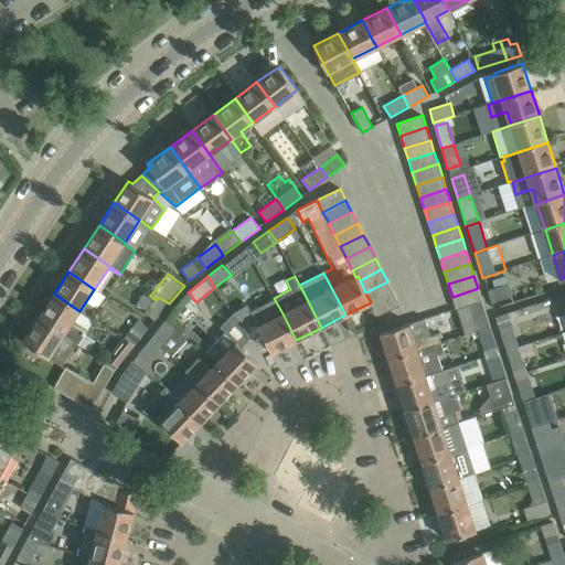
[(387,281),(365,292),(371,302),(369,304),(370,306),(393,294),(387,281)]
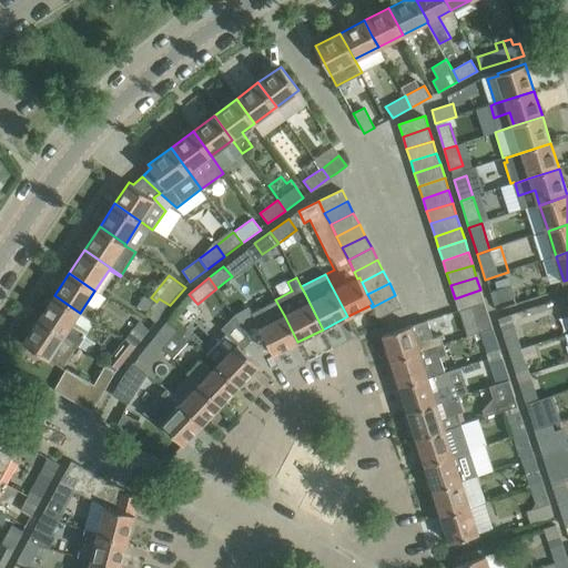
[(494,304),(515,297),(510,285),(490,291),(494,304)]
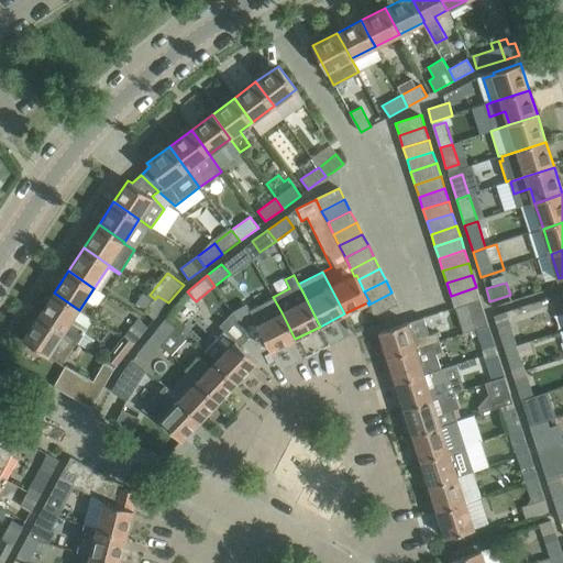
[(481,299),(476,287),(451,296),(454,308),(467,304),(481,299)]
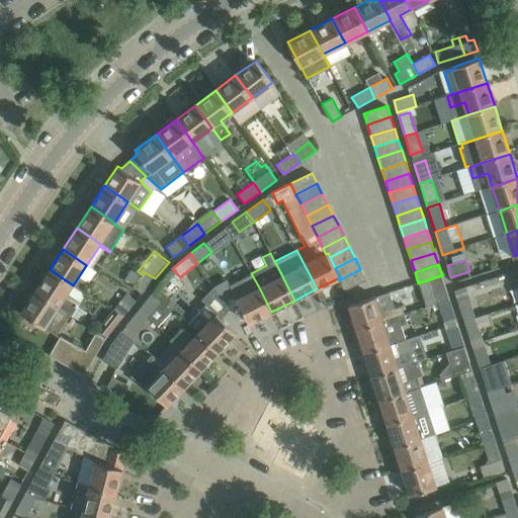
[(138,271),(133,267),(123,280),(142,294),(155,278),(145,272),(143,275),(138,271)]
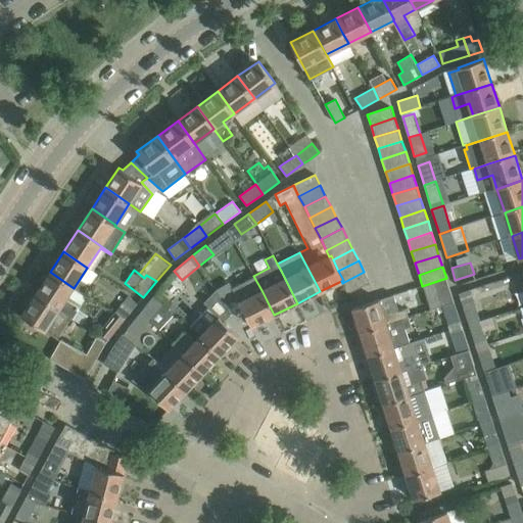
[(74,288),(50,272),(36,293),(70,317),(74,319),(81,308),(66,299),(74,288)]
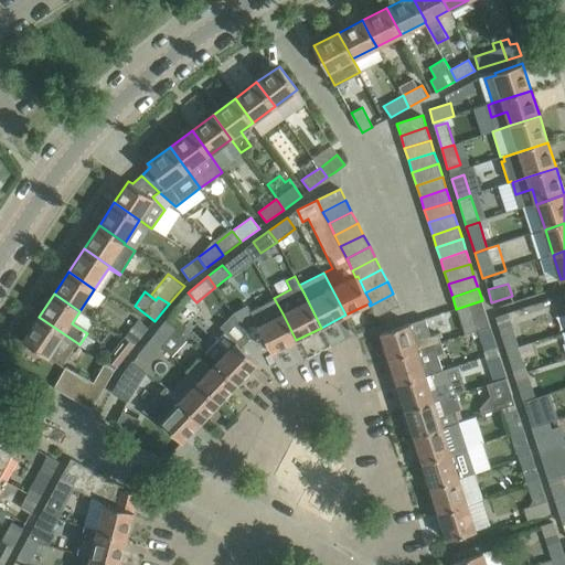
[(370,306),(375,317),(400,305),(393,294),(370,306)]
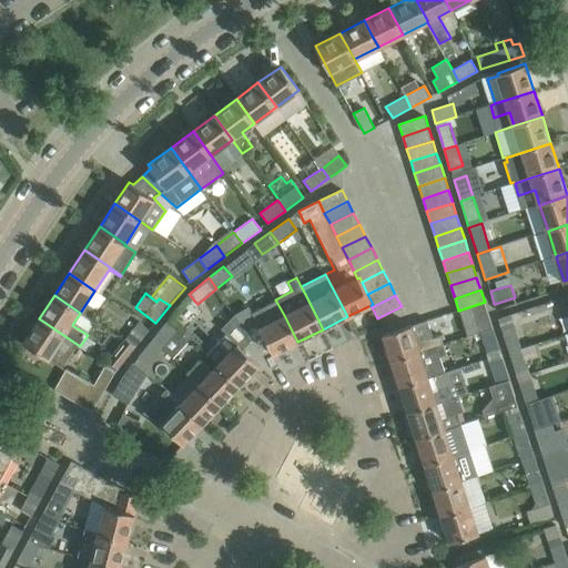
[(253,315),(259,324),(263,334),(273,354),(297,342),(284,315),(275,300),(275,301),(252,312),(253,315)]
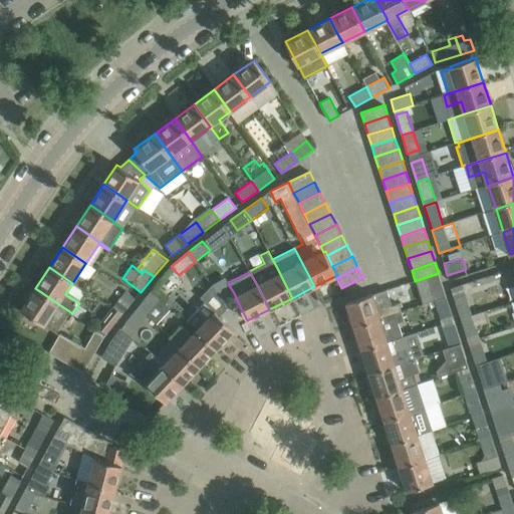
[(435,300),(446,297),(439,273),(427,277),(435,300)]
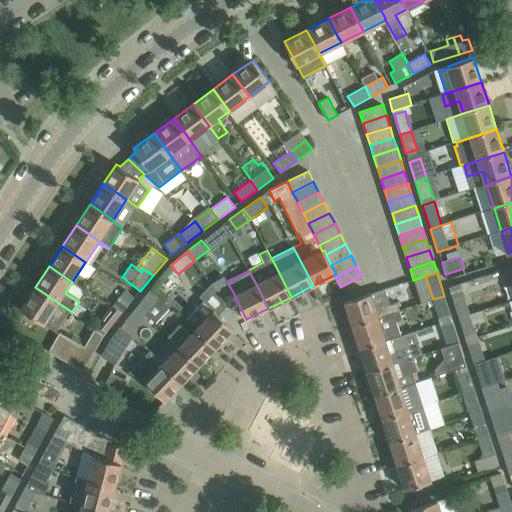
[(35,287),(21,308),(56,331),(67,314),(69,310),(35,287)]
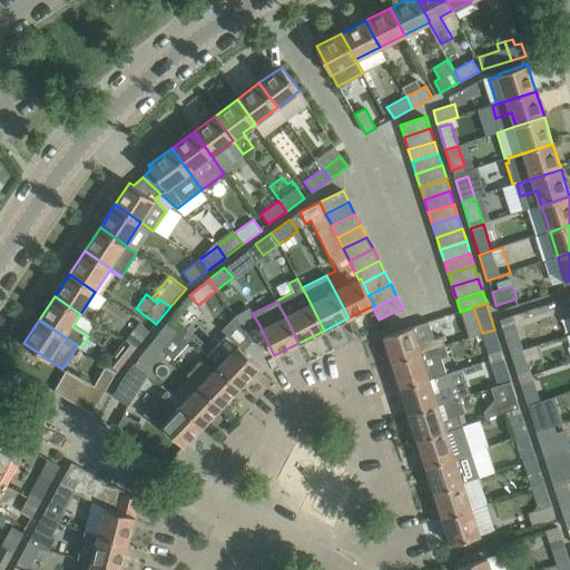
[(429,321),(413,326),(384,335),(393,363),(400,361),(422,353),(444,345),(442,336),(434,338),(429,321)]
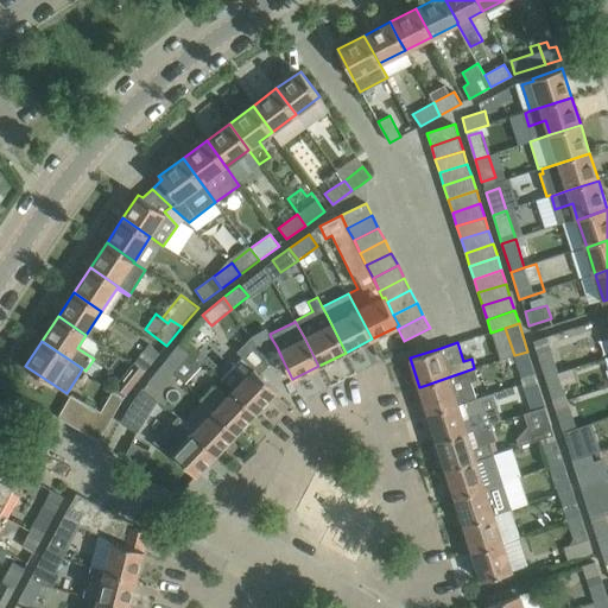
[(144,373),(145,372),(160,353),(149,344),(132,365),(144,373)]
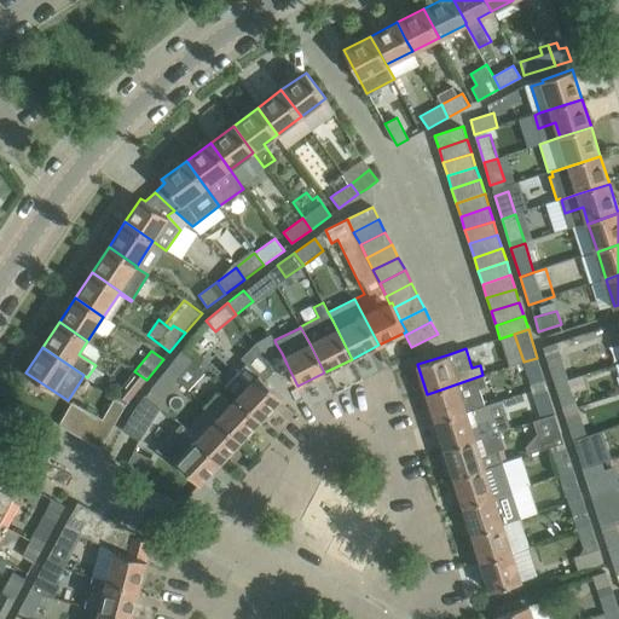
[(167,369),(177,379),(192,360),(180,352),(167,369)]
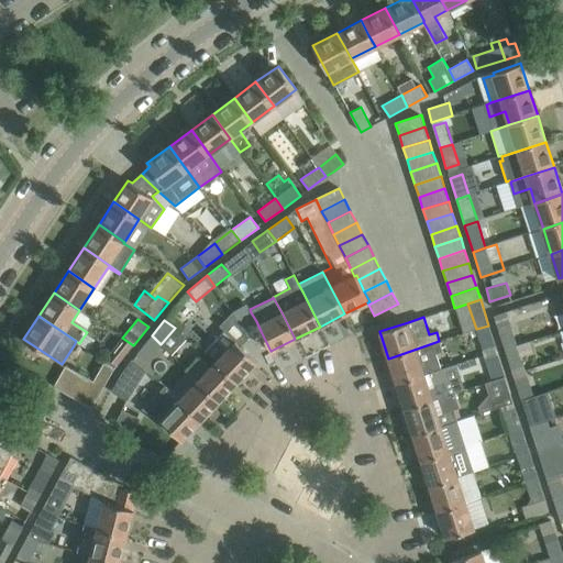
[(504,348),(516,344),(510,324),(498,329),(504,348)]
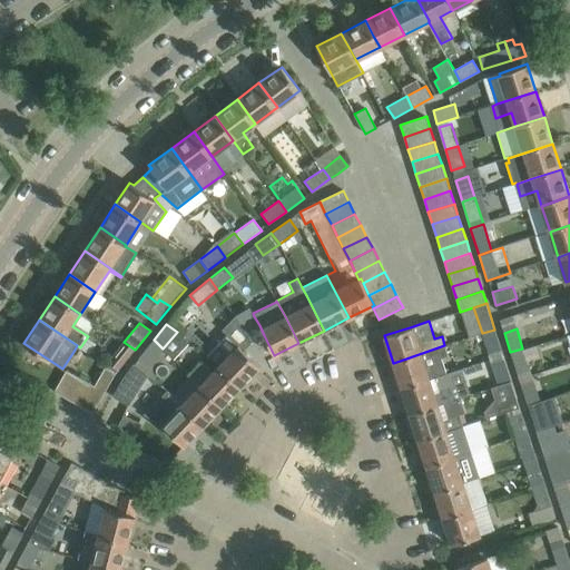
[(490,360),(503,355),(494,330),(482,333),(490,360)]
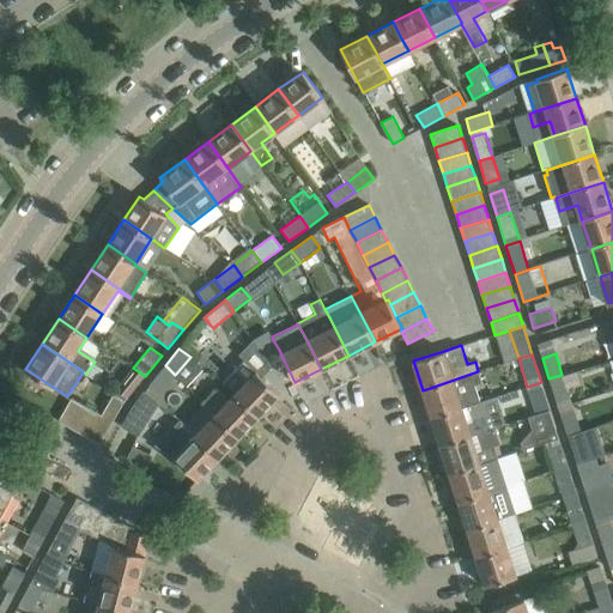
[(246,382),(236,392),(260,414),(280,394),(273,387),(262,377),(256,371),(244,359),(234,370),(246,382)]
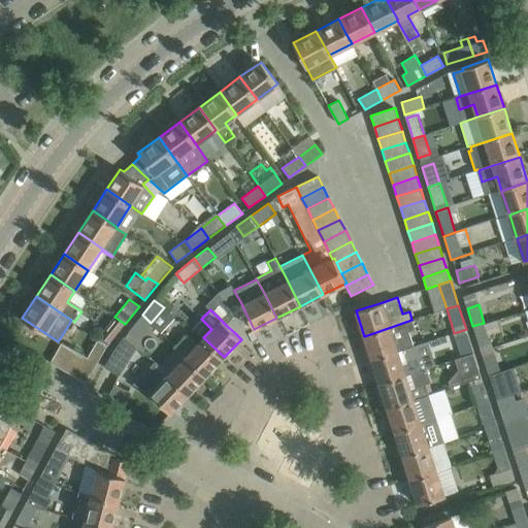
[(125,336),(133,344),(151,323),(142,315),(125,336)]
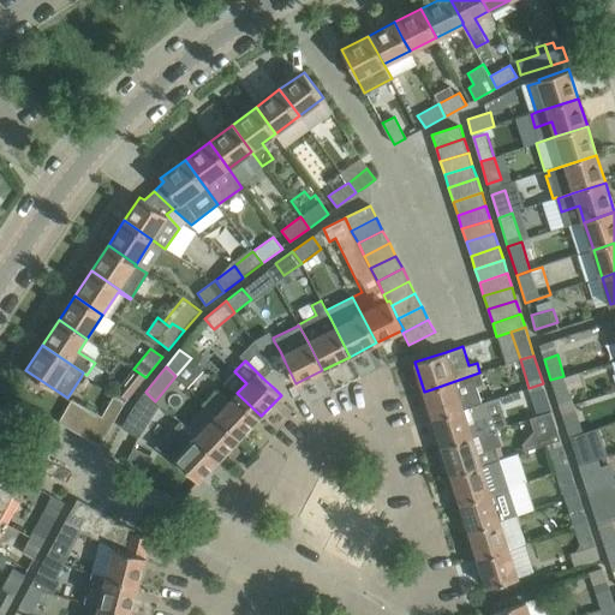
[(145,377),(133,369),(117,392),(127,399),(145,377)]
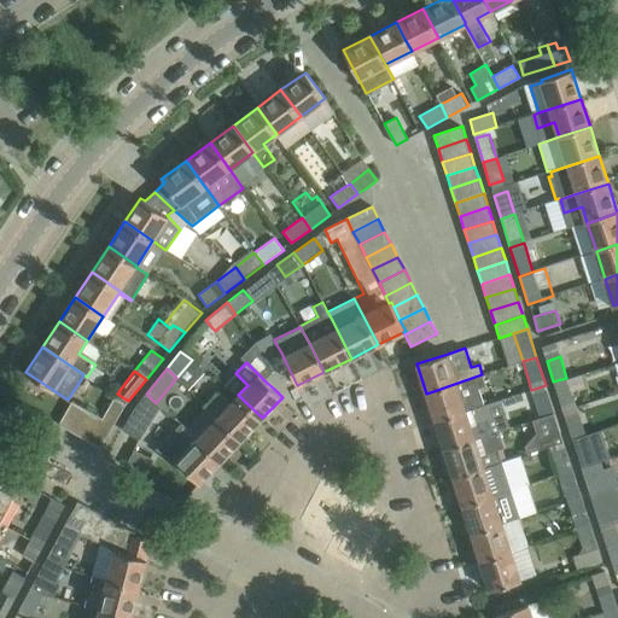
[(443,420),(461,413),(483,406),(478,390),(485,388),(482,374),(458,383),(433,391),(426,394),(435,423),(443,420)]
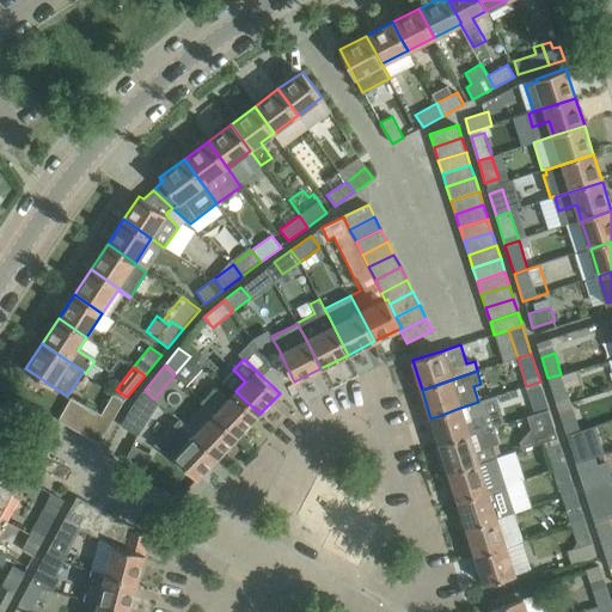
[(561,374),(548,378),(556,402),(569,397),(561,374)]
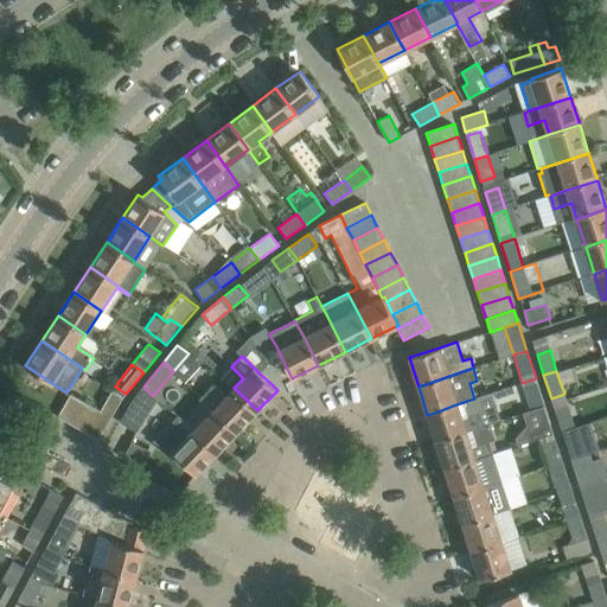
[(531,410),(544,406),(536,378),(522,383),(531,410)]
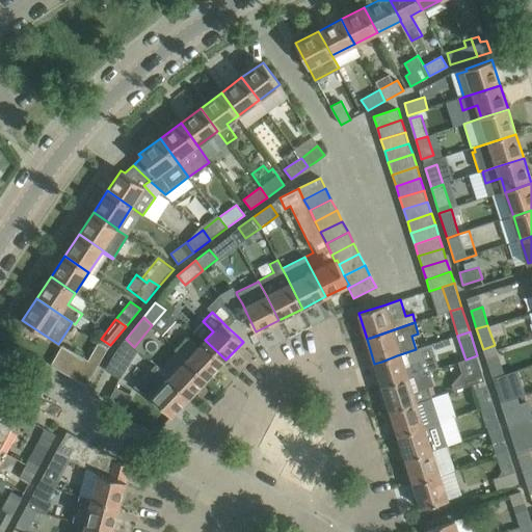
[(115,352),(105,370),(120,378),(136,349),(134,347),(126,339),(115,352)]
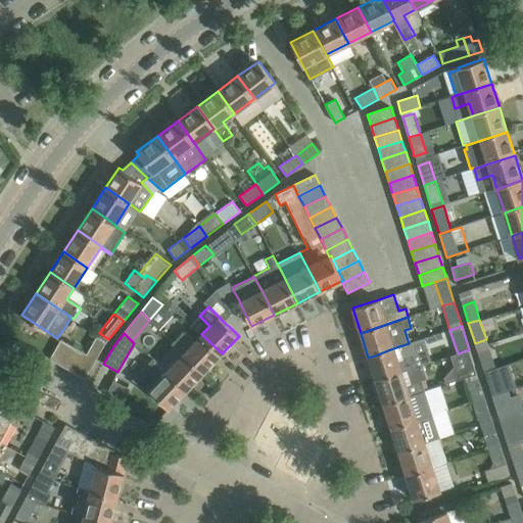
[(194,342),(185,333),(175,344),(204,372),(222,353),(201,334),(194,342)]
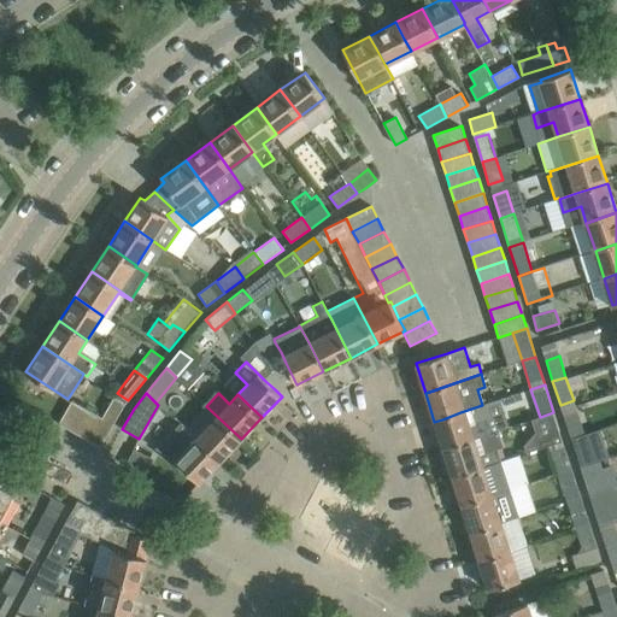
[(103,418),(113,424),(125,403),(113,397),(103,418)]
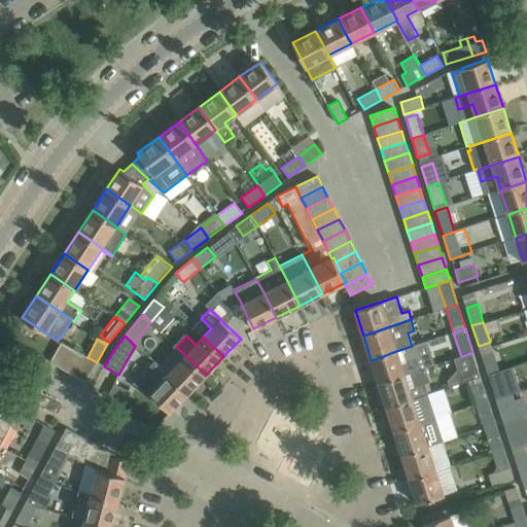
[(61,342),(60,344),(49,361),(62,369),(73,349),(61,342)]
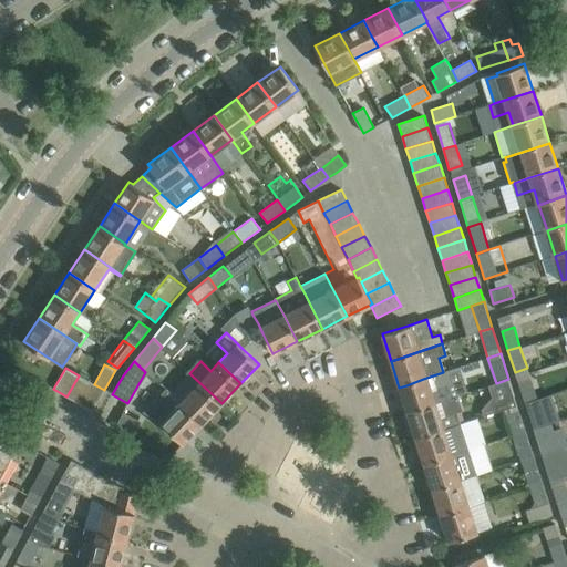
[(558,391),(552,371),(529,379),(518,382),(525,403),(536,399),(558,391)]
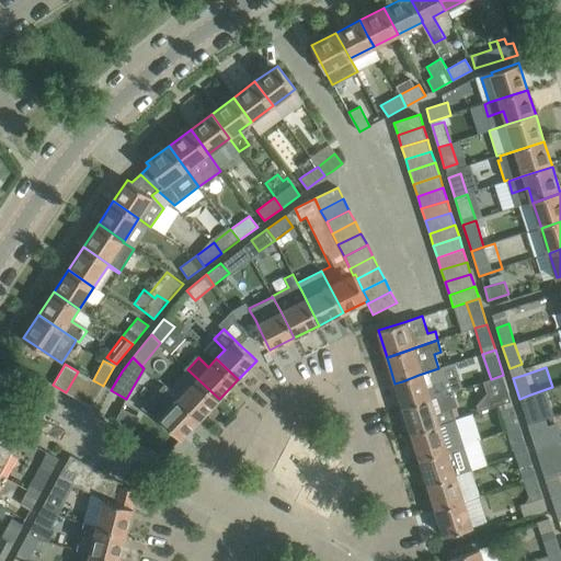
[(447,395),(438,368),(419,375),(402,381),(395,384),(403,409),(432,399),(447,395)]
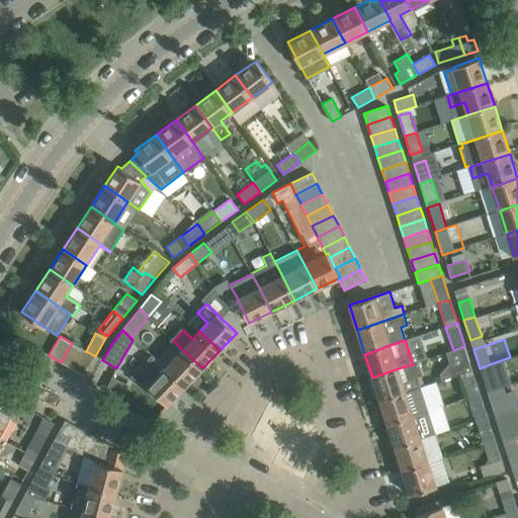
[(202,368),(173,341),(172,342),(181,350),(165,367),(168,369),(175,376),(185,386),(202,368)]
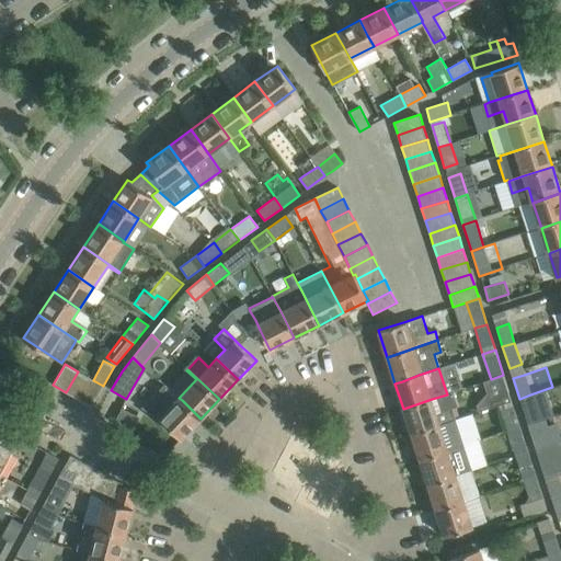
[(66,392),(79,399),(90,378),(78,371),(66,392)]
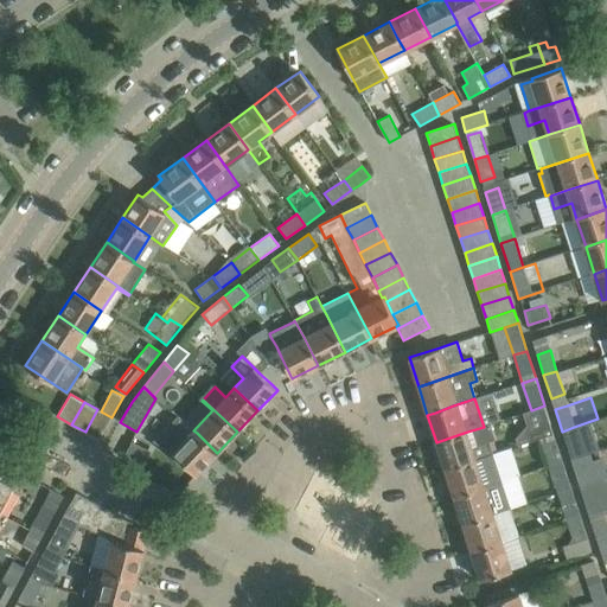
[(540,439),(554,434),(544,406),(531,410),(540,439)]
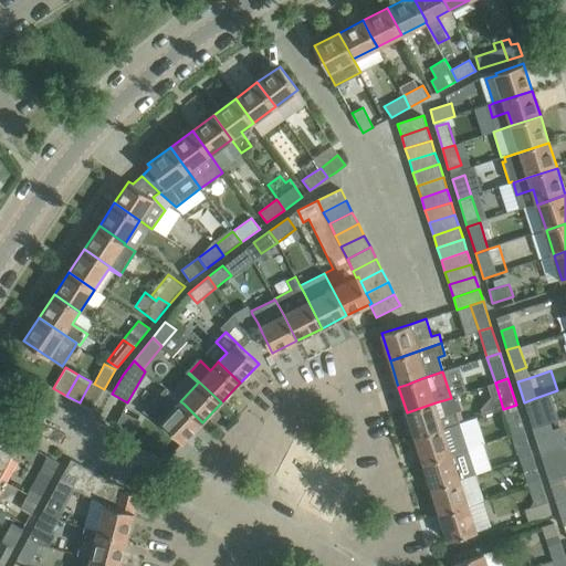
[(104,389),(94,384),(91,381),(80,402),(92,410),(104,389)]
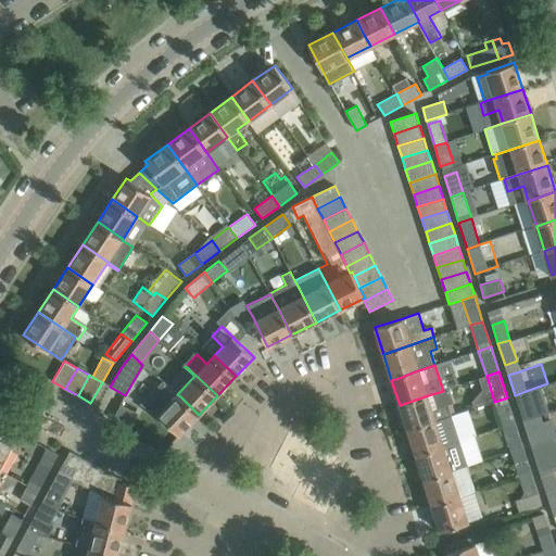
[(163,382),(141,405),(158,414),(179,434),(199,415),(188,404),(180,396),(177,394),(176,394),(163,382)]
